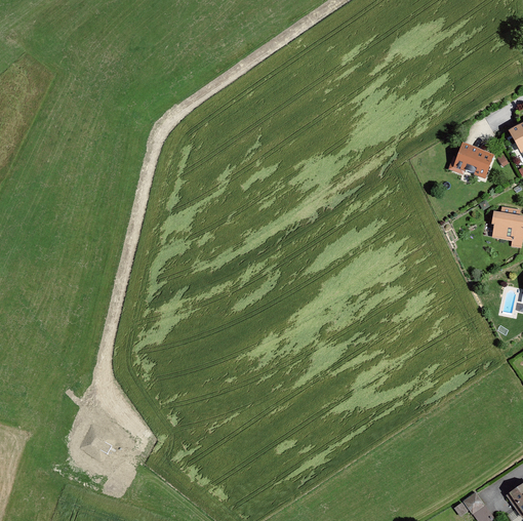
[(522,122),(507,132),(519,153),(522,152),(522,122)]
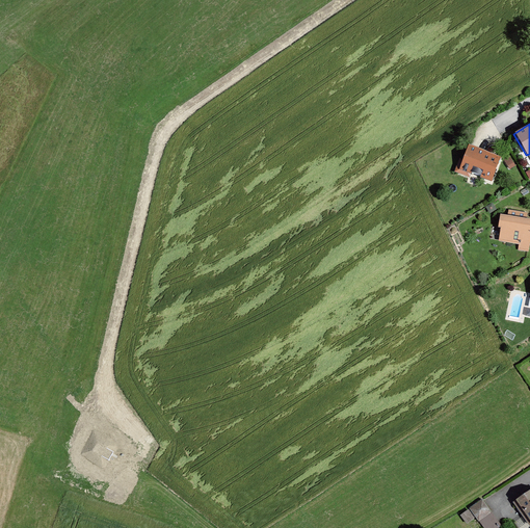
[(459,166),(491,180),(501,157),(470,142),(459,166)]
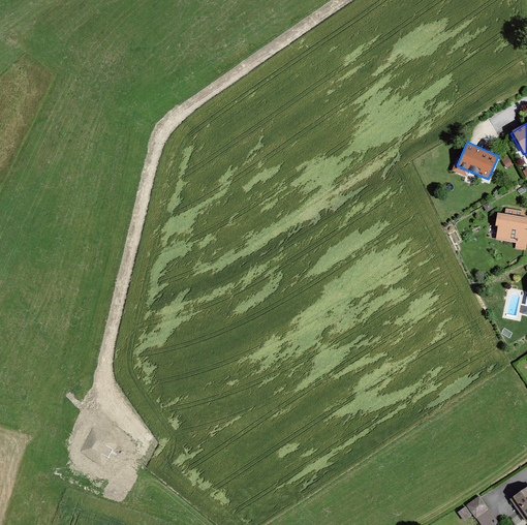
[(526,217),(497,212),(495,225),(499,225),(497,238),(518,241),(518,246),(526,247),(526,217)]
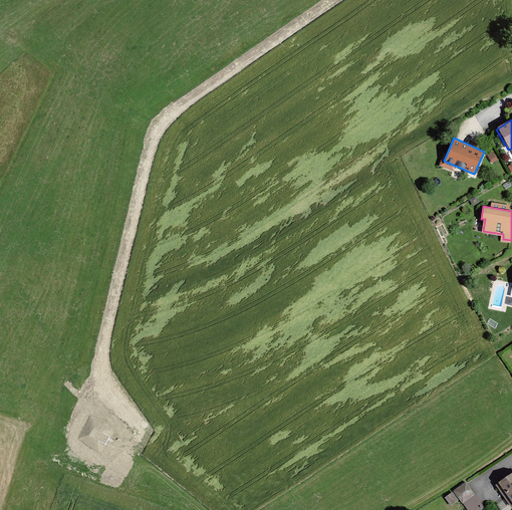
[(97,424),(92,432),(96,440),(107,446),(116,432),(104,425),(97,424)]
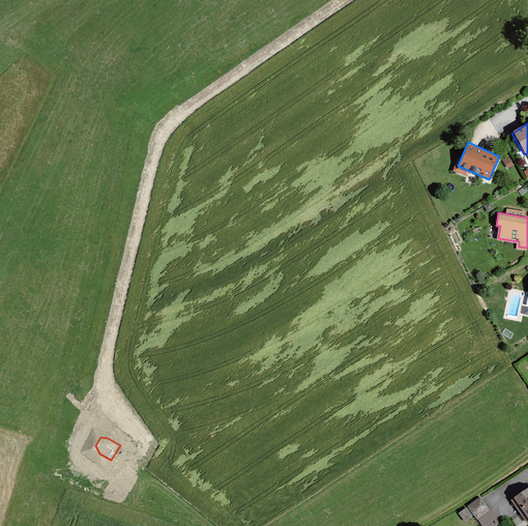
[(527,522),(527,487),(511,498),(527,522)]
